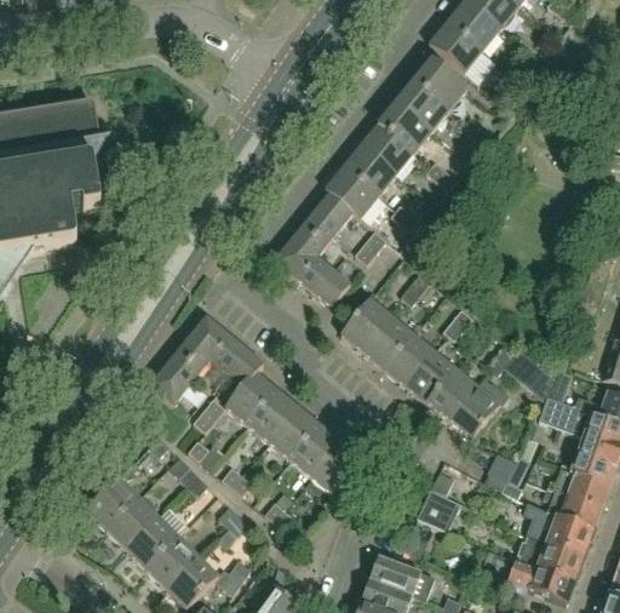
[(500,29),(464,1),(464,3),(461,0),(460,1),(463,3),(447,23),(482,51),(500,29)]
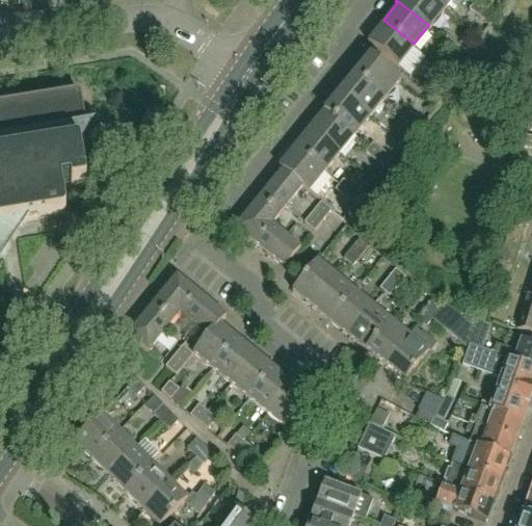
[(444,7),(434,0),(399,0),(398,1),(429,25),(444,7)]
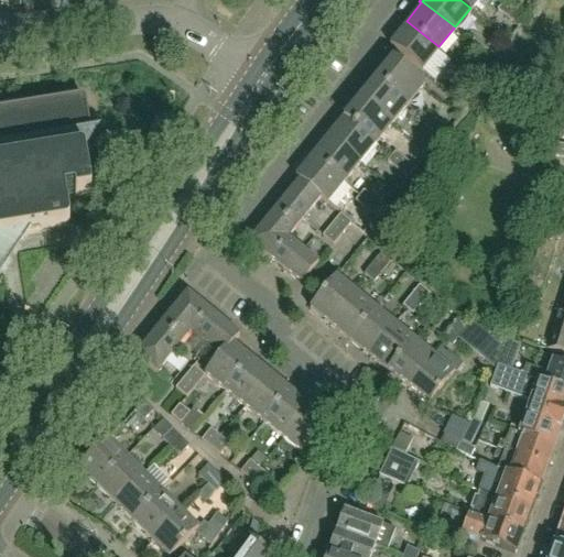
[(508,14),(516,3),(511,0),(501,0),(497,6),(508,14)]
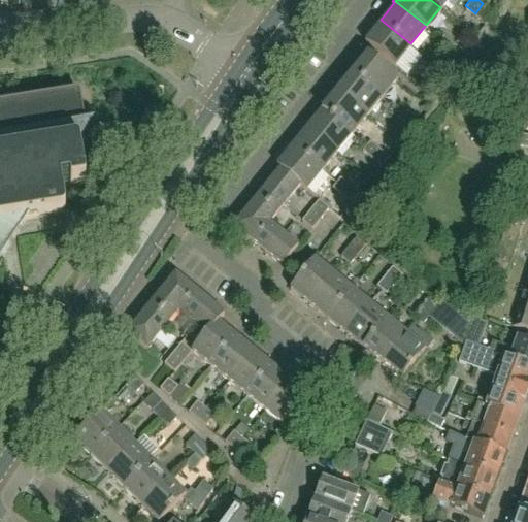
[(485,21),(493,11),(483,3),(475,13),(485,21)]
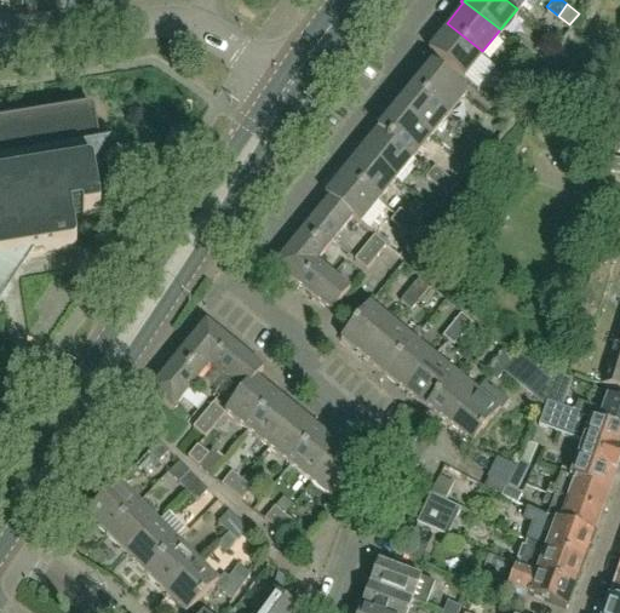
[(482,51),(447,23),(431,43),(429,40),(429,41),(430,43),(429,45),(464,74),(482,51)]
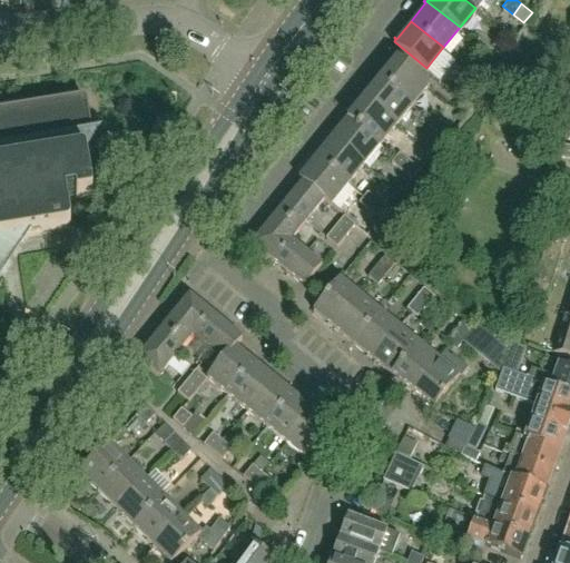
[(489,43),(479,35),(471,45),(481,53),(489,43)]
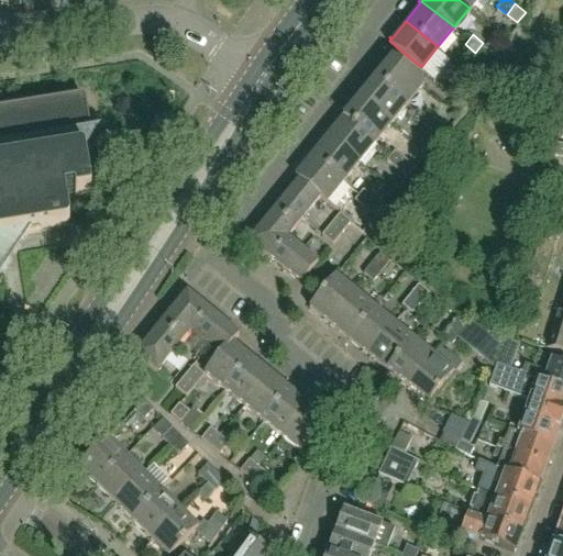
[(485,60),(494,51),(483,43),(475,53),(485,60)]
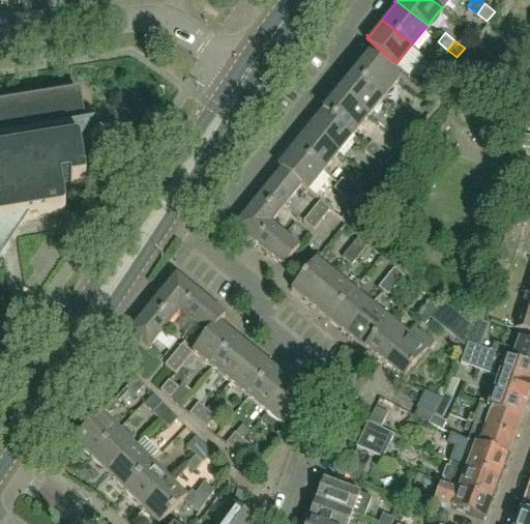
[(399,76),(369,51),(367,53),(365,52),(364,52),(366,54),(353,69),(383,94),(399,76)]
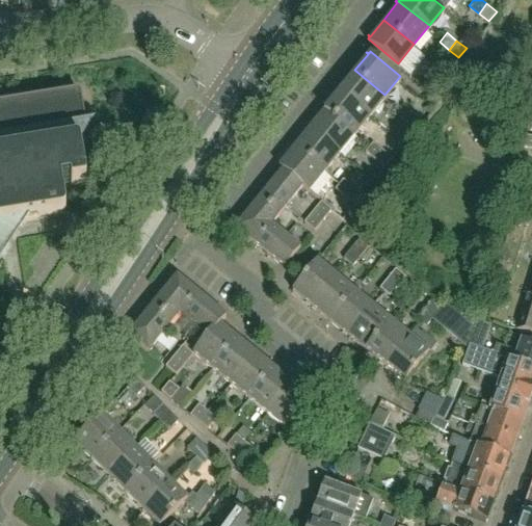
[(384,95),(354,70),(341,86),(340,85),(339,86),(340,87),(340,88),(370,113),(384,95)]
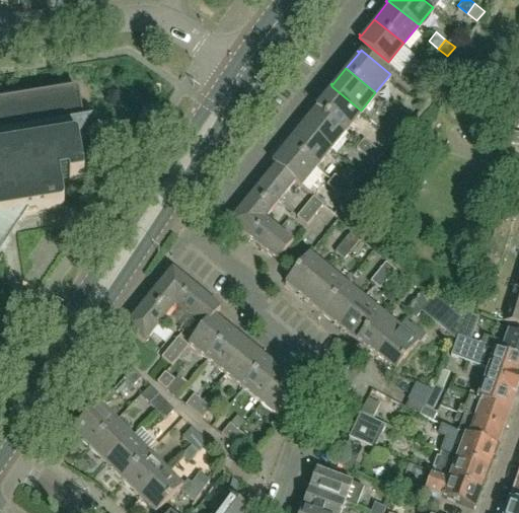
[(421,88),(429,79),(419,71),(412,80),(421,88)]
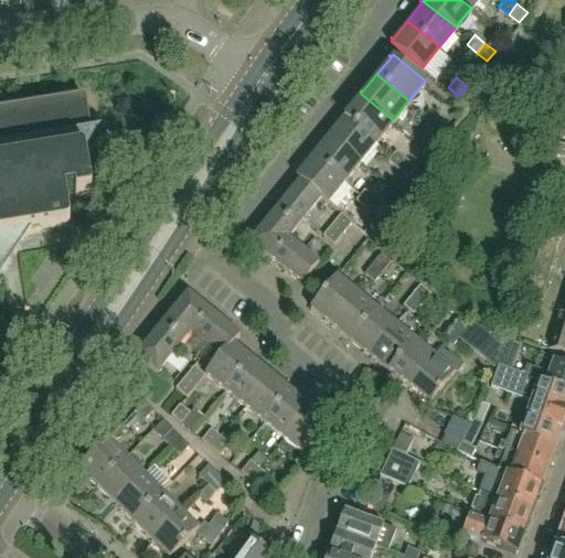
[(70,218),(65,189),(73,188),(74,189),(74,190),(75,191),(77,192),(80,192),(89,190),(91,190),(91,189),(92,189),(92,188),(85,148),(85,147),(84,147),(83,146),(77,147),(76,138),(86,136),(87,136),(88,135),(89,135),(91,132),(91,131),(92,130),(91,129),(86,97),(85,96),(84,95),(83,94),(82,94),(81,94),(80,93),(0,106),(0,260),(0,261),(0,260),(0,234),(65,224),(67,223),(68,222),(68,221),(70,220),(70,218)]
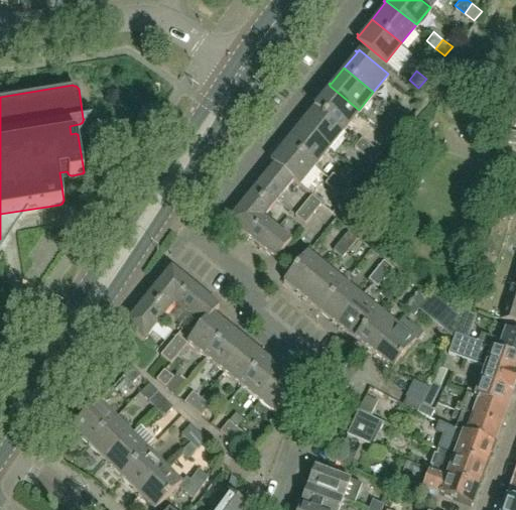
[(359,110),(330,86),(329,87),(327,86),(327,87),(328,88),(314,104),(344,128),(359,110)]
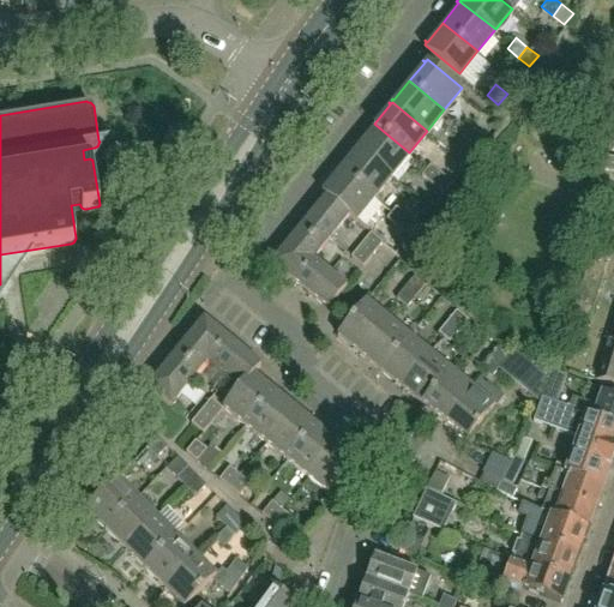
[(468,138),(476,127),(465,118),(456,128),(468,138)]
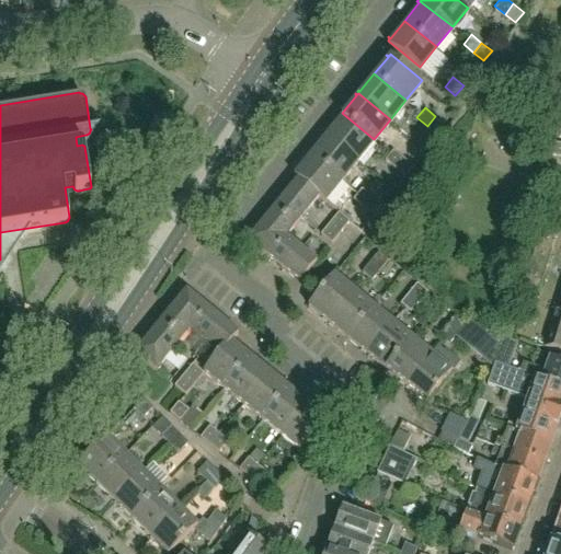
[(374,139),(342,113),(328,130),(327,128),(325,129),(328,131),(327,133),(358,158),(374,139)]
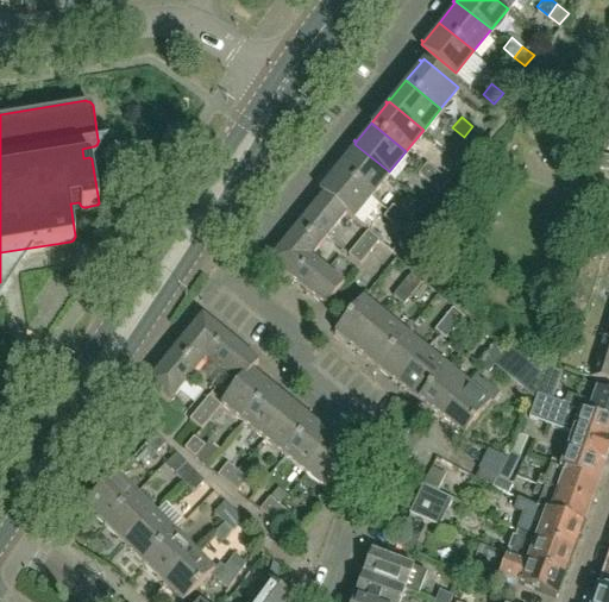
[(484,135),(472,126),(464,137),(475,145),(484,135)]
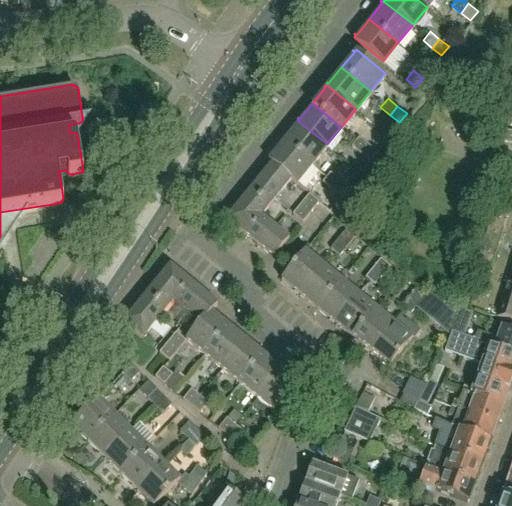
[(327,144),(298,121),(297,121),(295,120),(295,121),(296,122),(283,138),(312,162),(327,144)]
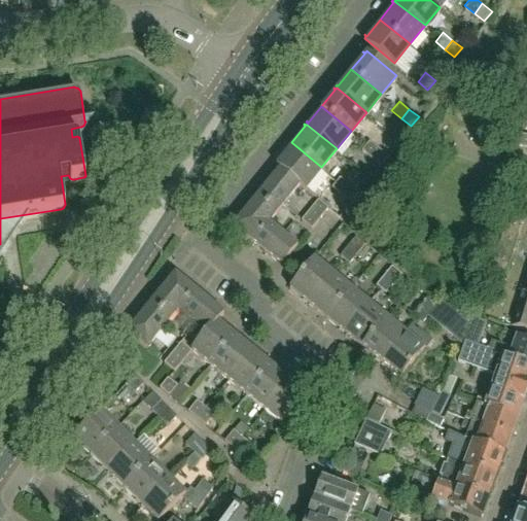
[(526,143),(526,131),(521,130),(518,142),(526,143)]
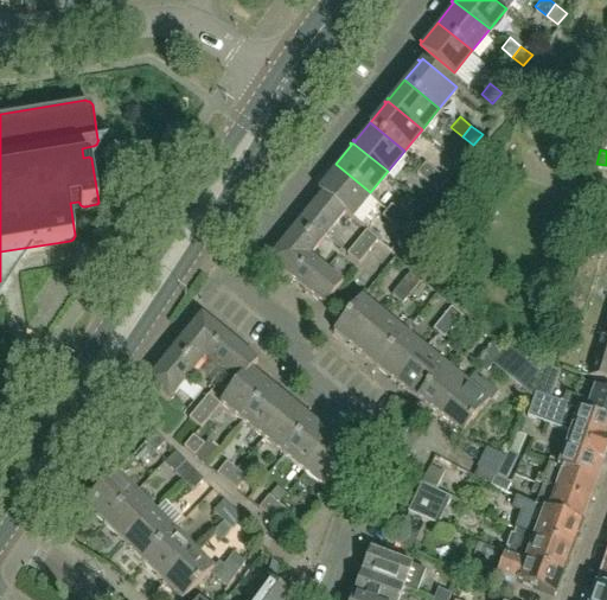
[(428,178),(436,167),(426,158),(416,170),(428,178)]
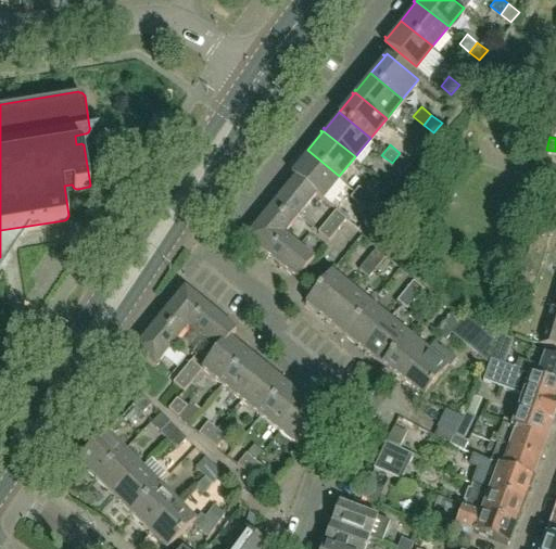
[(339,176),(307,150),(293,167),(292,166),(291,167),(293,168),(291,170),(295,174),(316,190),(323,195),(339,176)]
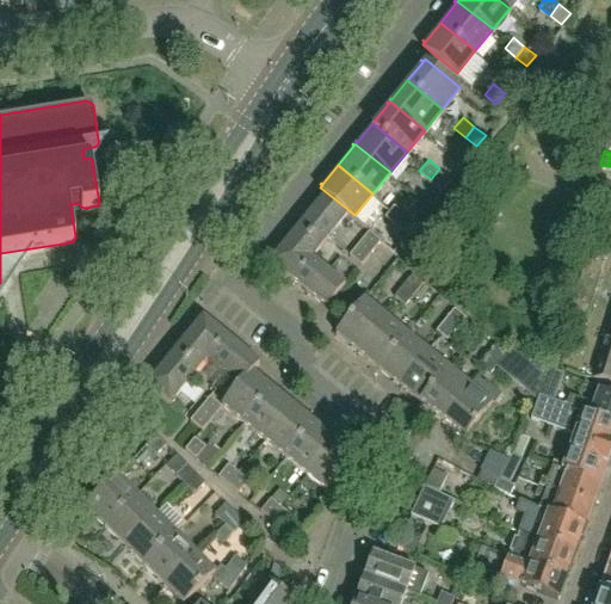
[(451,178),(439,168),(431,179),(442,189),(451,178)]
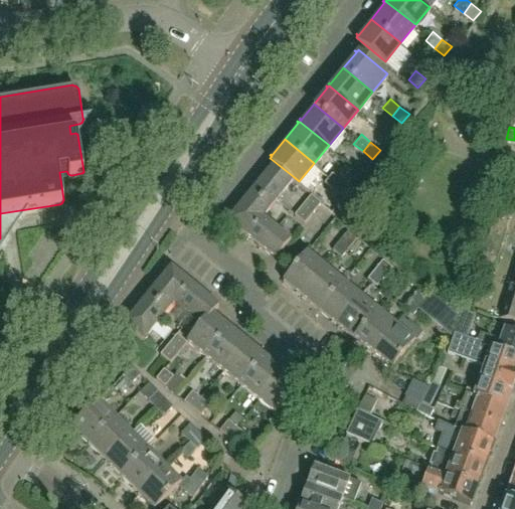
[(270,204),(293,176),(274,161),(263,174),(262,172),(261,173),(263,175),(250,189),(270,204)]
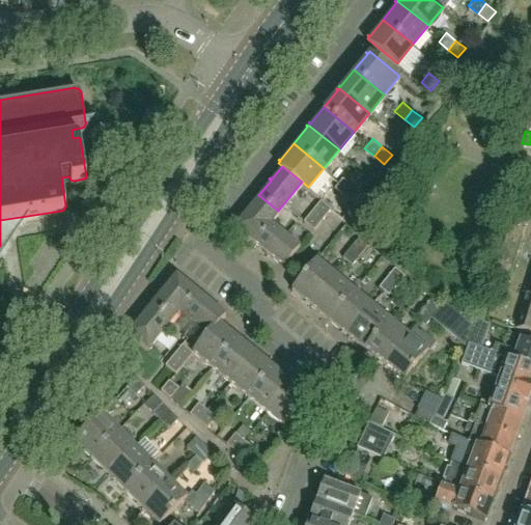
[(344,193),(352,183),(342,175),(335,185),(344,193)]
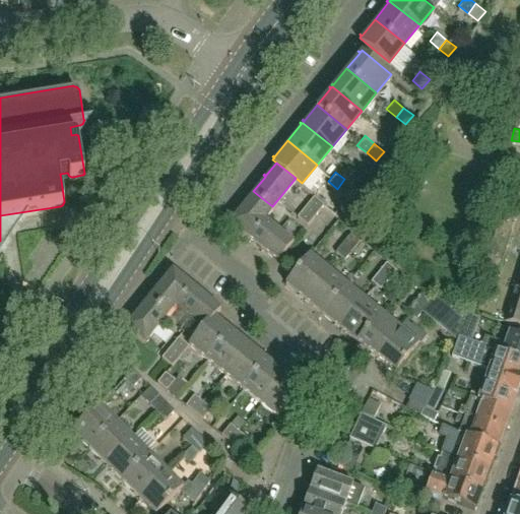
[(346,196),(354,187),(344,179),(337,189),(346,196)]
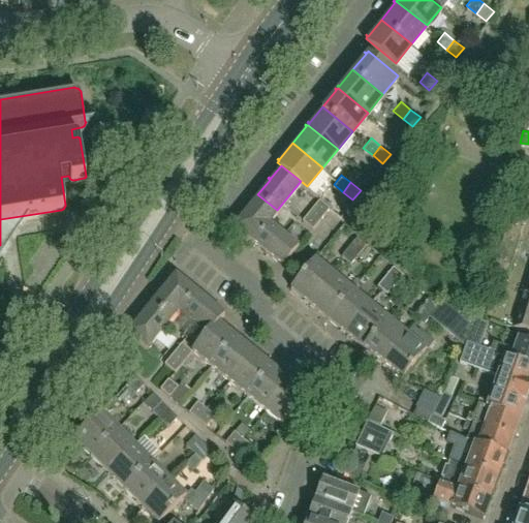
[(270,219),(277,210),(257,194),(247,207),(245,206),(245,207),(246,208),(234,222),(253,239),(270,219)]
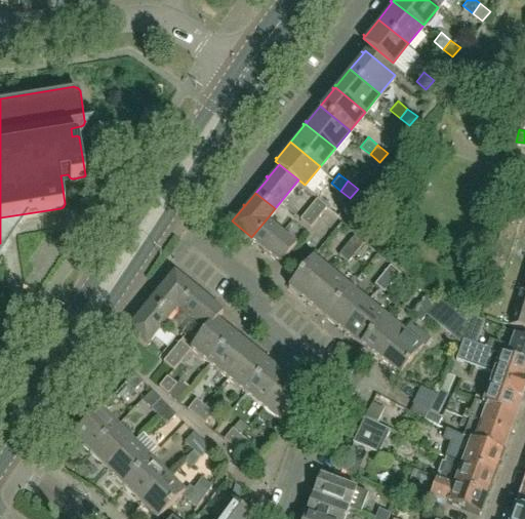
[(311,224),(327,203),(317,195),(300,215),(311,224)]
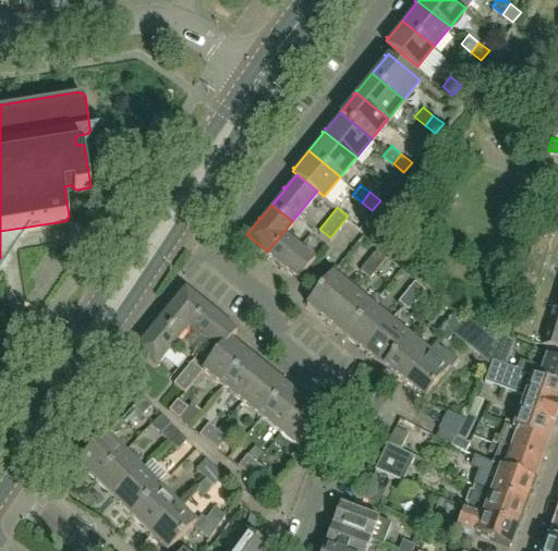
[(315,256),(284,231),(267,252),(281,262),(280,265),(281,266),(282,264),(298,277),(315,256)]
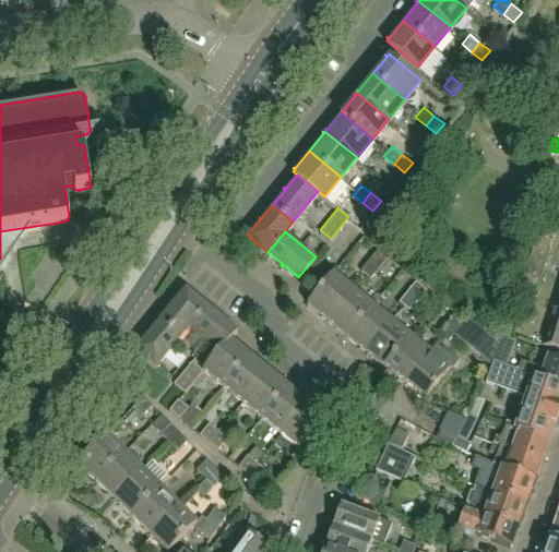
[(375,248),(367,256),(378,265),(385,255),(375,248)]
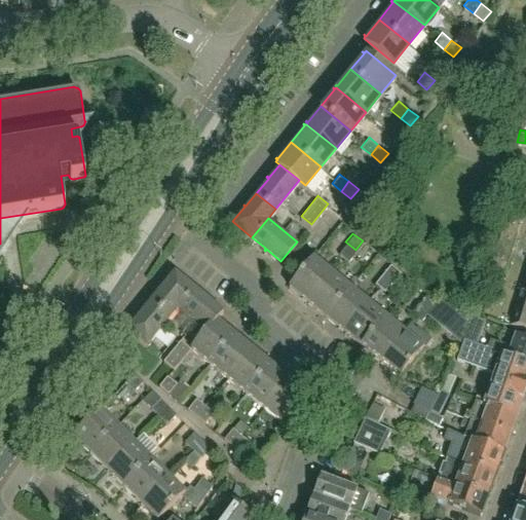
[(338,250),(348,258),(355,250),(345,242),(338,250)]
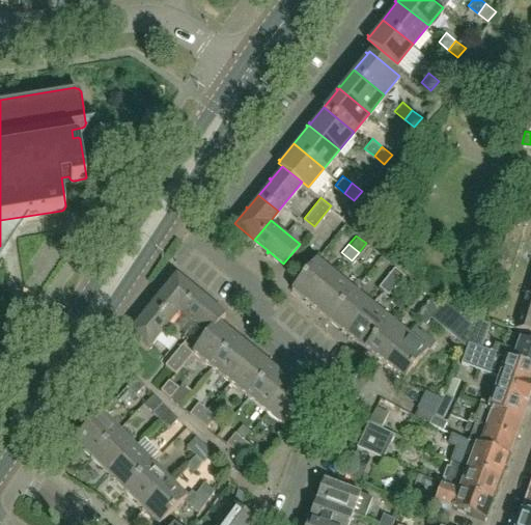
[(310,302),(335,272),(316,256),(291,286),(309,301),(308,302),(308,303),(310,301),(310,302)]
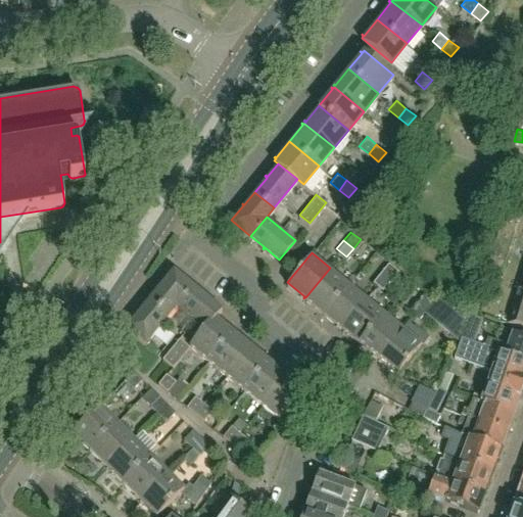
[(390,277),(398,268),(389,261),(381,270),(390,277)]
